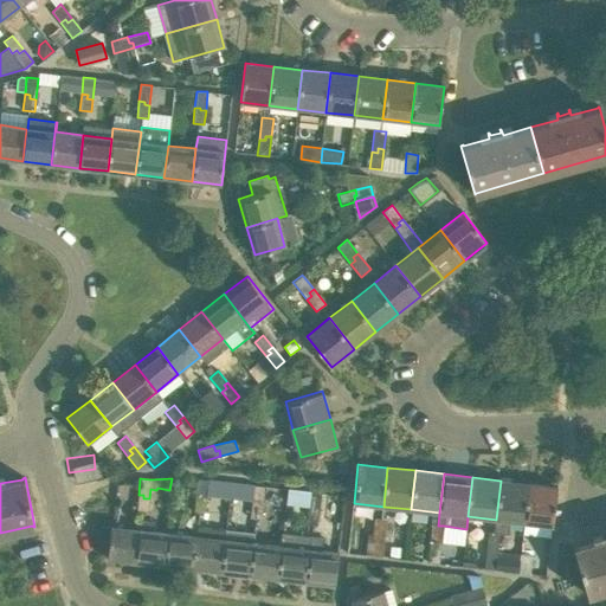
[(200,500),(206,500),(208,479),(198,478),(195,496),(200,496),(200,500)]
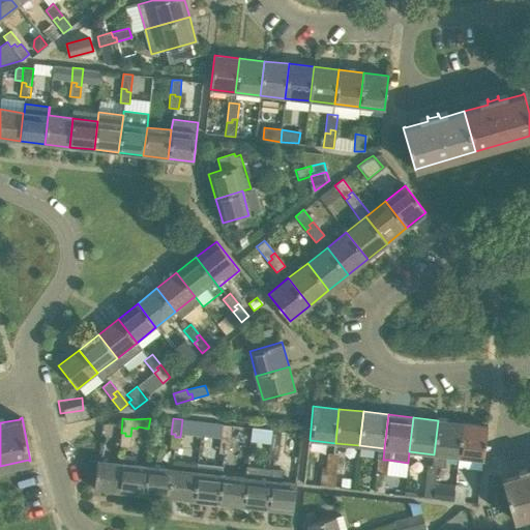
[(463,423),(438,420),(434,454),(459,458),(463,423)]
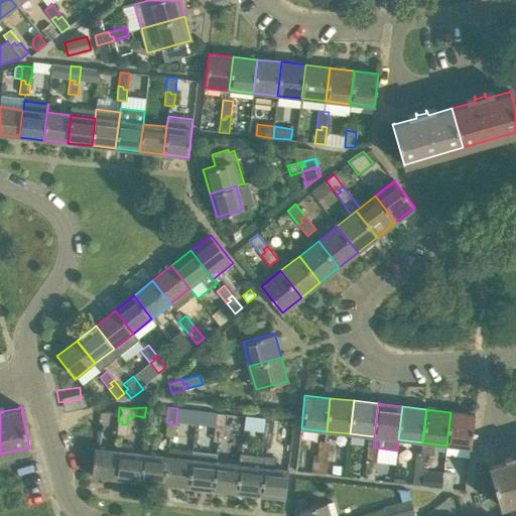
[(450,412),(446,445),(471,447),(474,414),(450,412)]
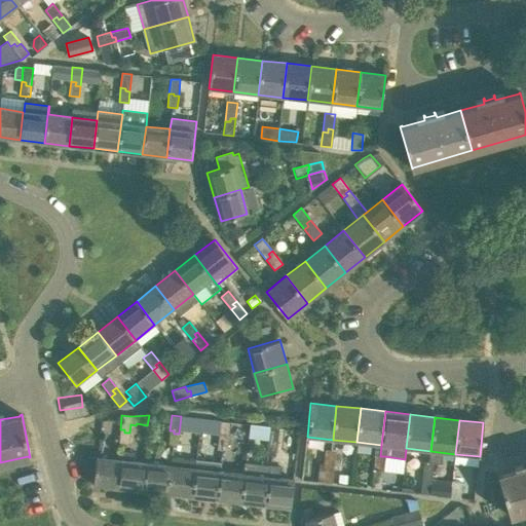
[(223,439),(228,440),(229,422),(220,421),(219,436),(223,437),(223,439)]
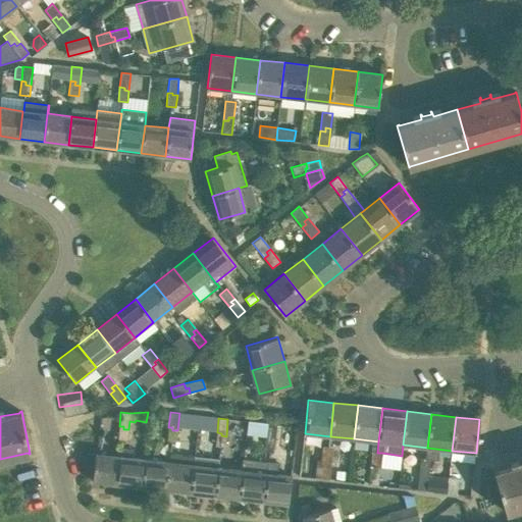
[(270,440),(274,441),(276,424),(267,423),(265,438),(270,438),(270,440)]
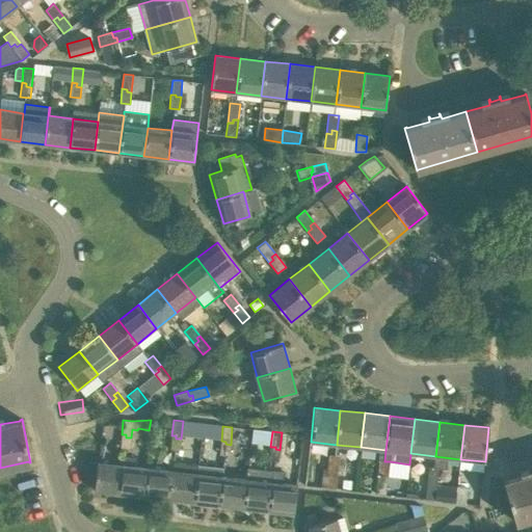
[(126,434),(122,434),(120,448),(130,449),(131,437),(126,437),(126,434)]
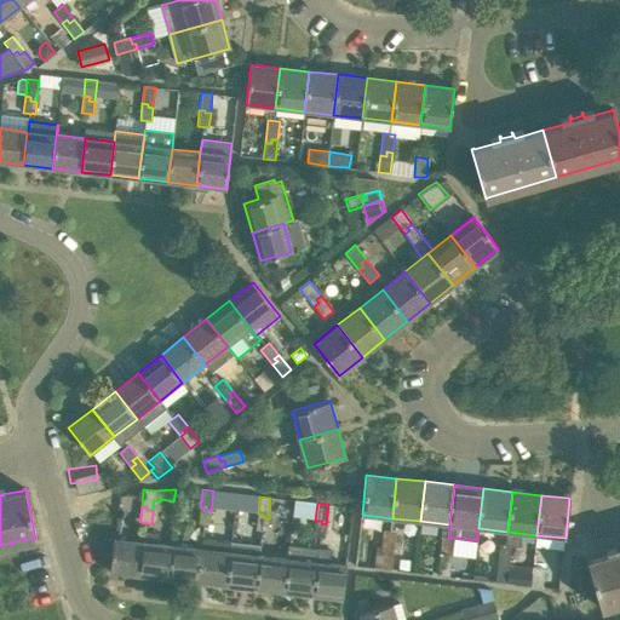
[(205,507),(200,507),(197,523),(208,524),(211,511),(205,511),(205,507)]
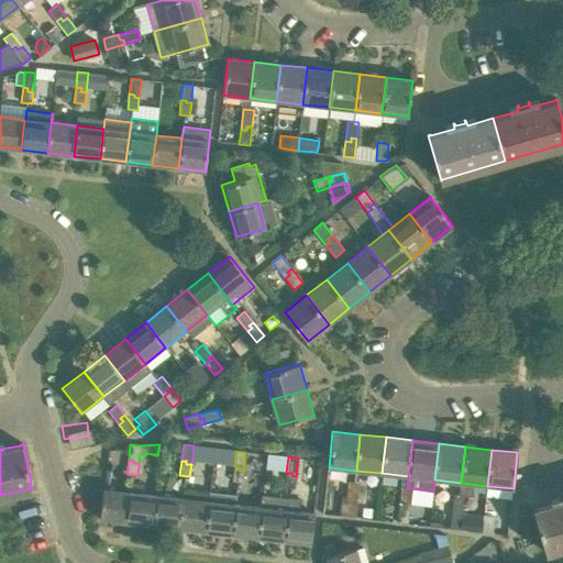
[(239,467),(234,466),(232,481),(242,482),(244,471),(239,470),(239,467)]
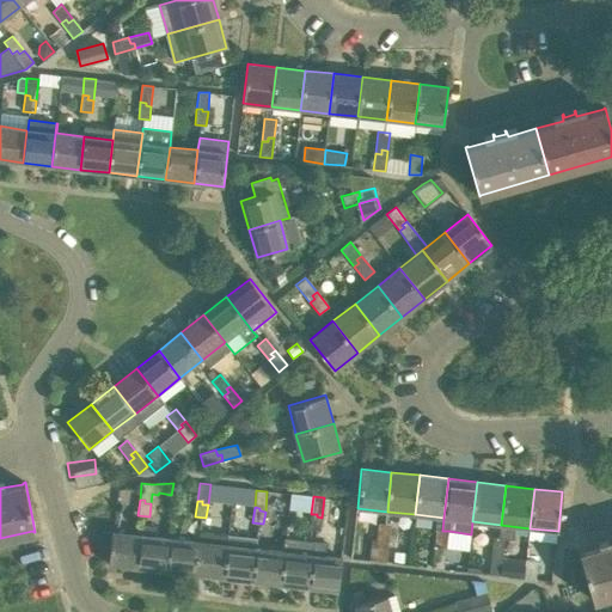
[(317,514),(311,514),(310,530),(320,531),(322,518),(317,516),(317,514)]
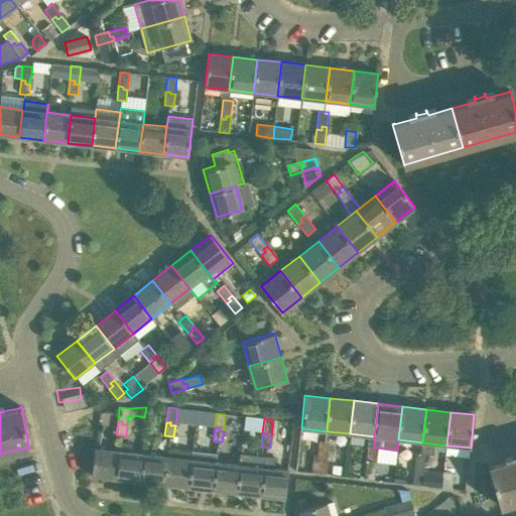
[(318,440),(316,460),(321,460),(323,457),(328,458),(330,442),(318,440)]
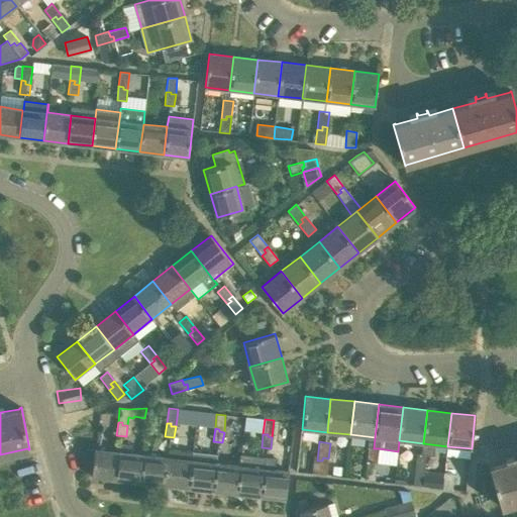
[(120,443),(119,452),(116,480),(140,483),(143,455),(129,453),(130,445),(120,443)]
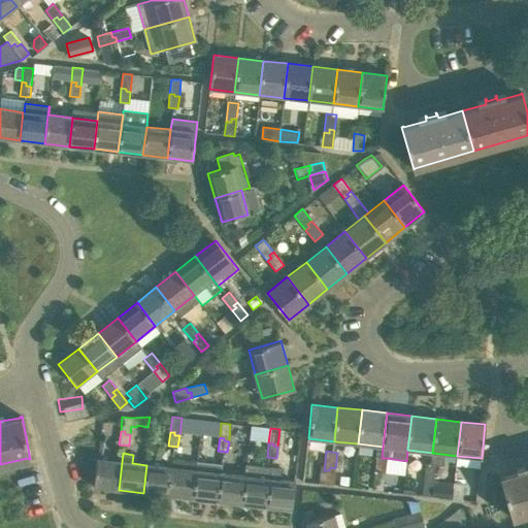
[(387,458),(382,458),(376,457),(373,475),(380,476),(380,473),(385,473),(387,458)]
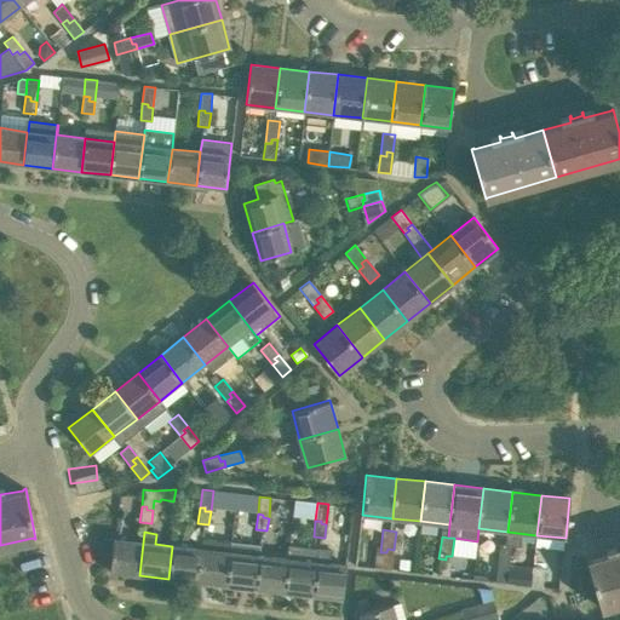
[(143,543),(114,539),(110,572),(139,575),(143,543)]
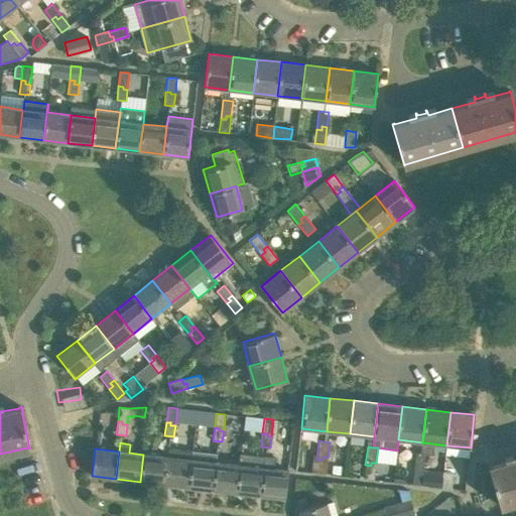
[(167,448),(167,457),(164,484),(188,487),(191,460),(191,450),(167,448)]
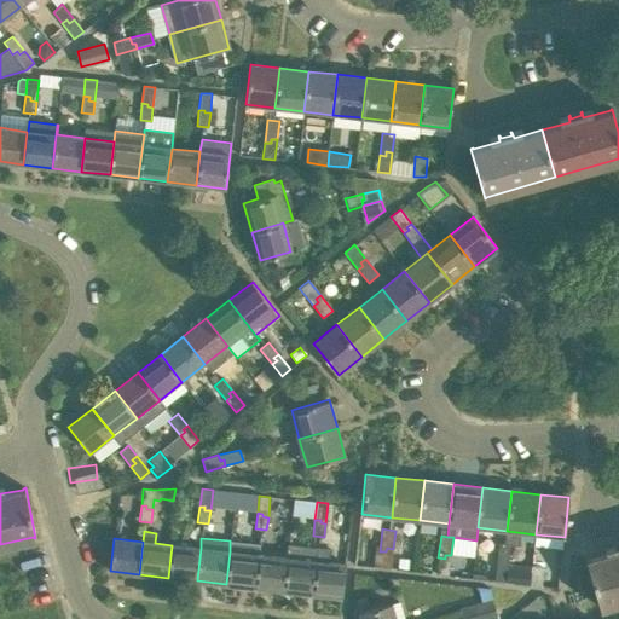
[(261,544),(230,541),(230,551),(226,584),(254,588),(259,555),(261,544)]
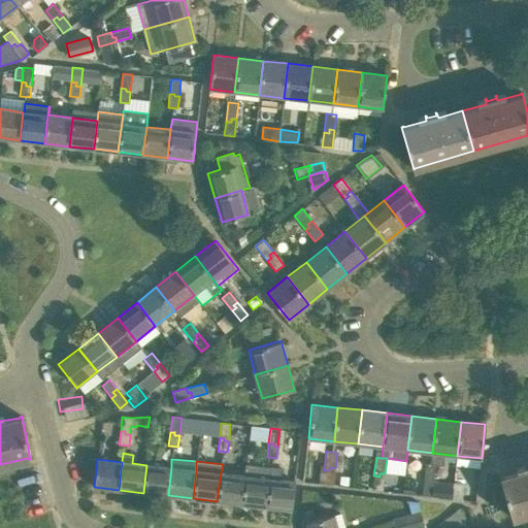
[(425,462),(423,481),(428,481),(428,477),(433,479),(435,464),(425,462)]
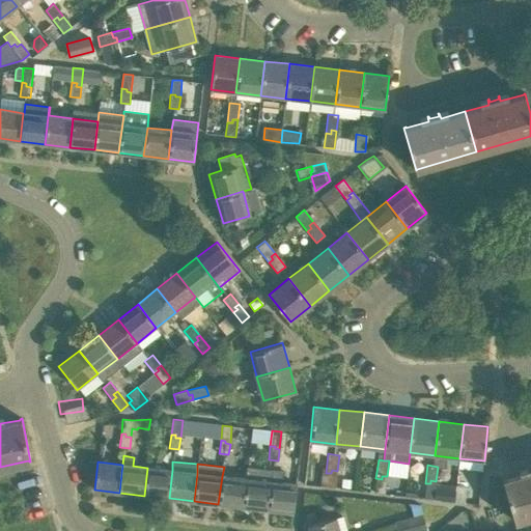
[(530,515),(530,469),(528,470),(527,467),(526,468),(528,473),(504,479),(504,478),(502,479),(514,522),(516,521),(515,520),(530,515)]
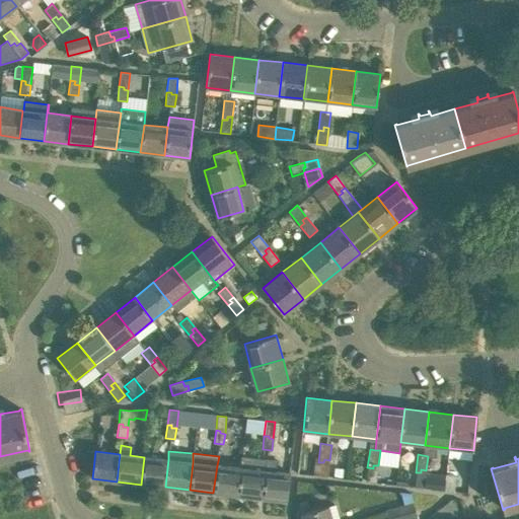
[(144,457),(141,485),(165,487),(168,459),(144,457)]
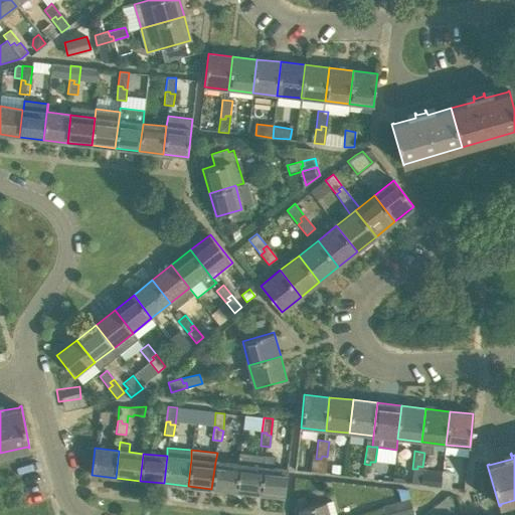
[(264,456),(263,467),(260,494),(285,497),(288,470),(275,468),(276,458),(264,456)]
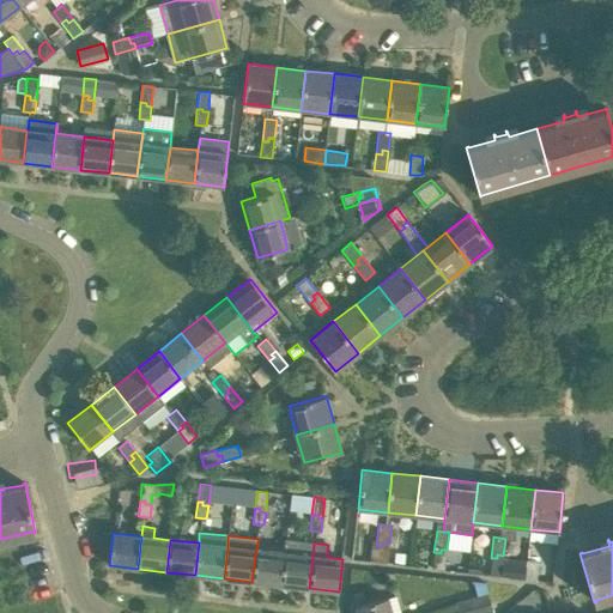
[(382,546),(376,546),(375,562),(387,563),(389,544),(383,542),(382,546)]
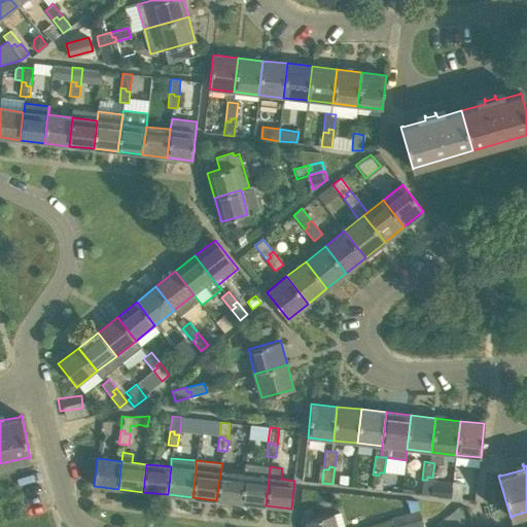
[(220,472),(216,500),(241,503),(244,476),(220,472)]
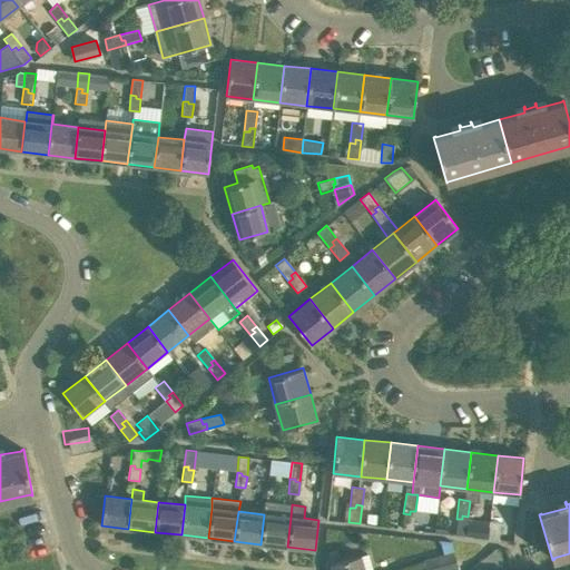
[(410,514),(403,513),(402,529),(413,530),(415,511),(410,511),(410,514)]
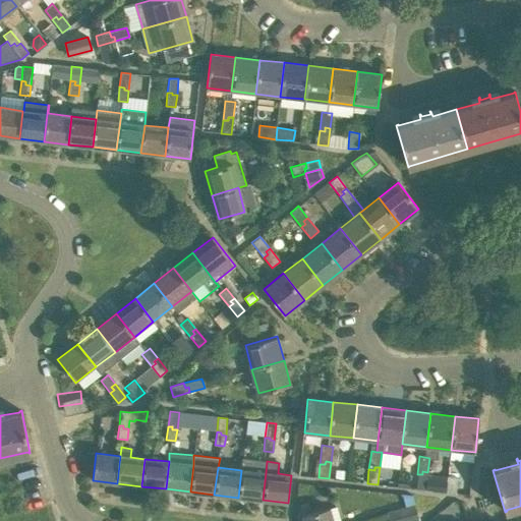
[(266,472),(241,470),(238,498),(263,500),(266,472)]
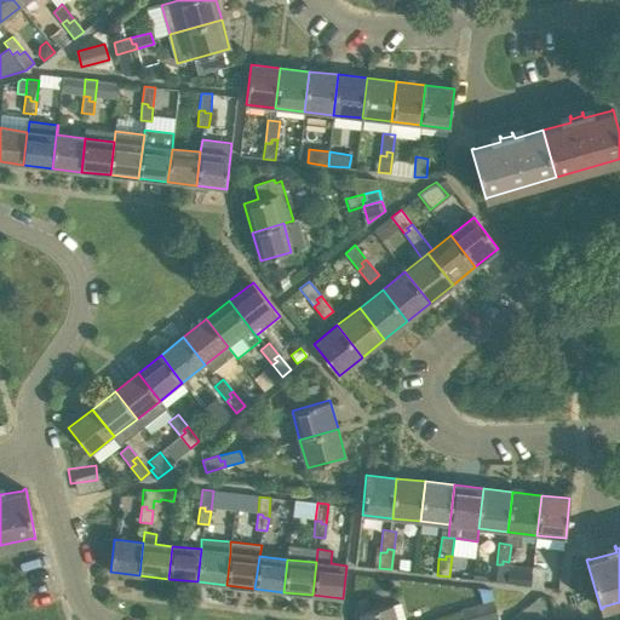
[(401,561),(400,570),(411,572),(412,562),(401,561)]
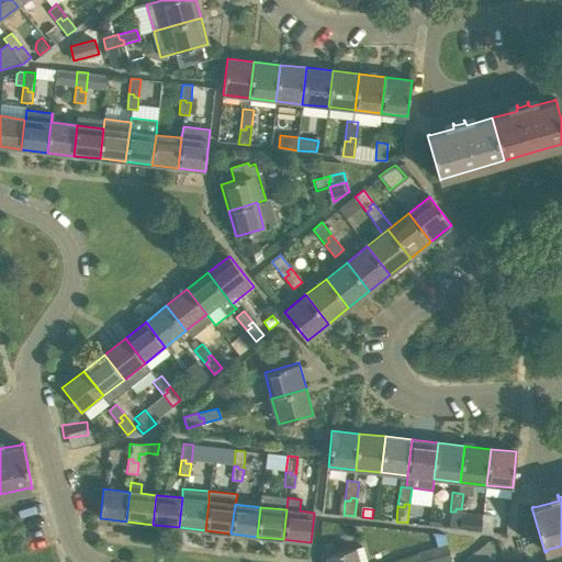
[(456,512),(450,512),(448,527),(459,528),(461,509),(456,508),(456,512)]
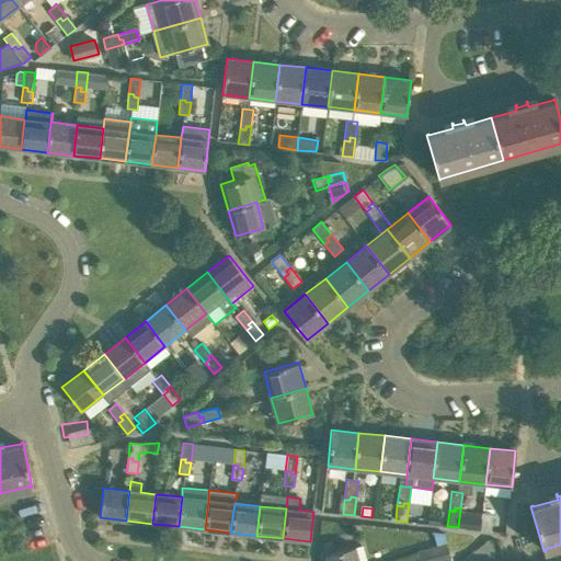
[(492,514),(482,513),(480,530),(490,531),(492,514)]
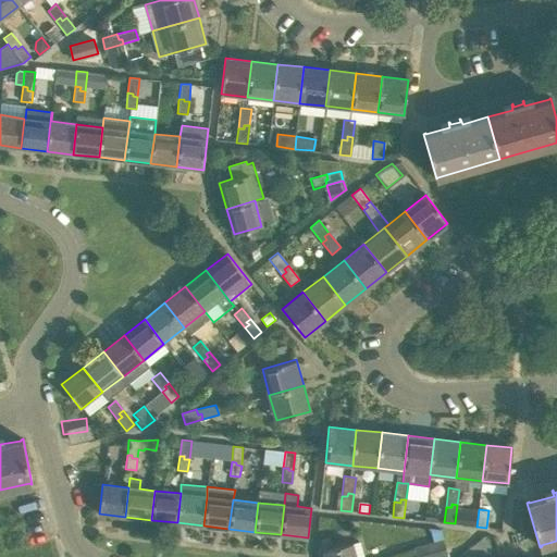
[(431,528),(433,541),(443,537),(442,530),(431,528)]
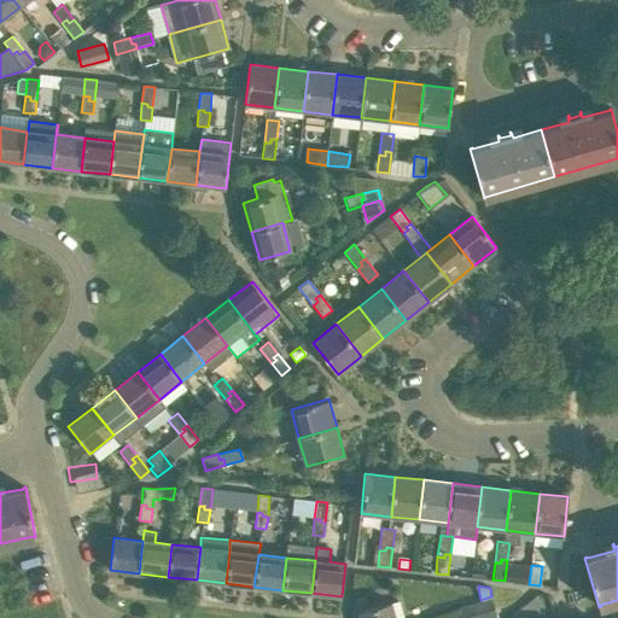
[(481,600),(476,601),(478,607),(474,608),(477,614),(495,608),(491,596),(481,600)]
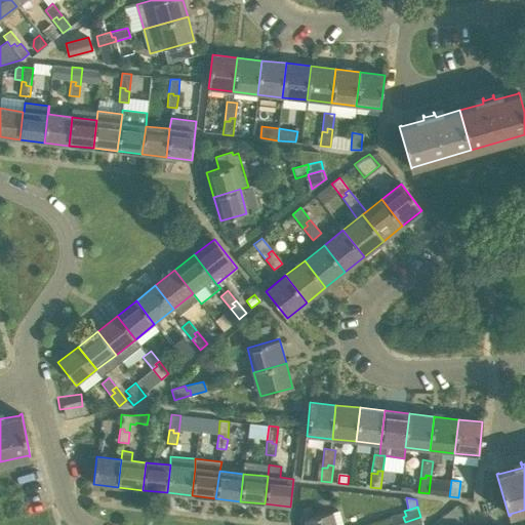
[(406,516),(404,511),(390,516),(392,524),(393,524),(405,522),(403,517),(406,516)]
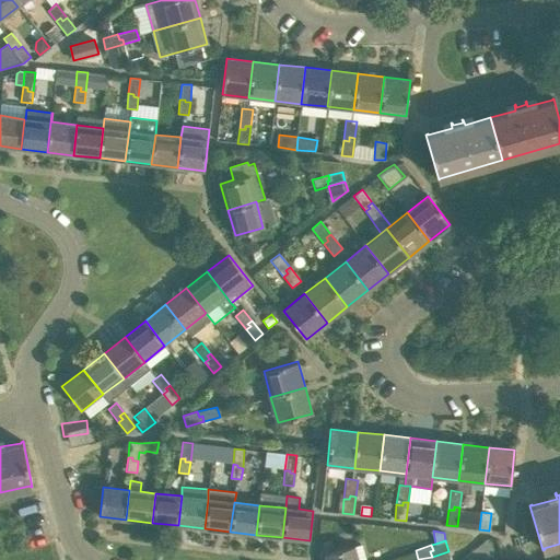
[(326,559),(357,559),(353,546),(325,553),(326,559)]
